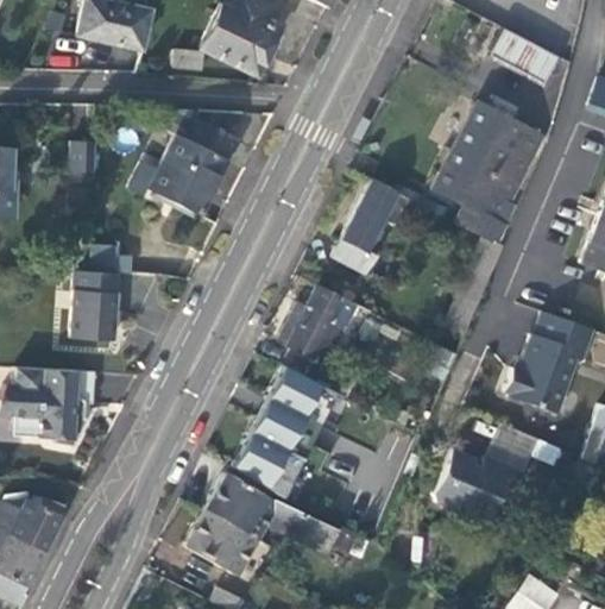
[(150,10),(108,0),(83,0),(76,36),(142,49),(150,10)]
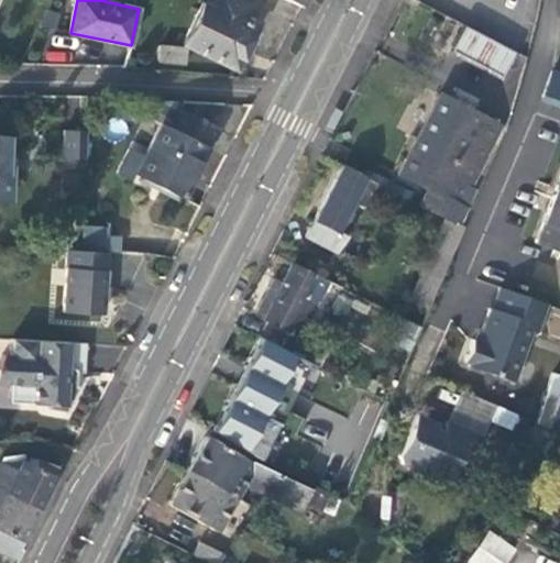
[(217,0),(215,6),(206,2),(185,44),(237,69),(257,26),(244,21),(251,6),(240,0),(217,0)]
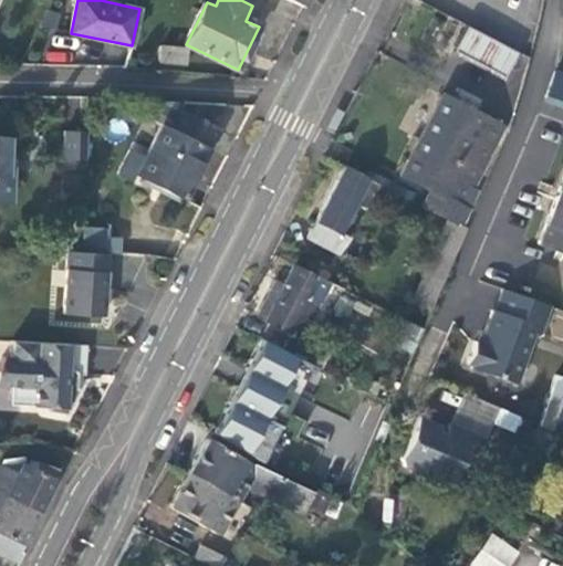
[(511,21),(519,0),(497,0),(492,14),(511,21)]
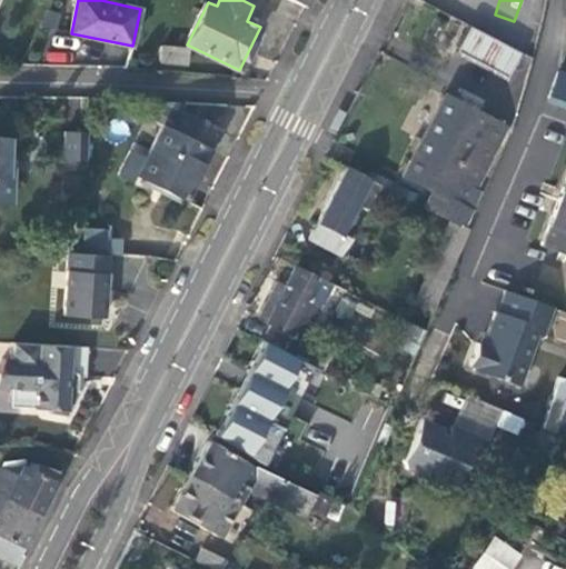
[(508,77),(522,52),(472,26),(458,51),(508,77)]
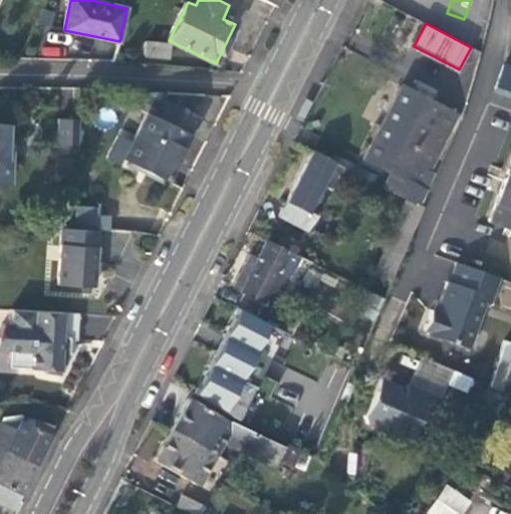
[(148,41),(147,56),(171,58),(172,43),(148,41)]
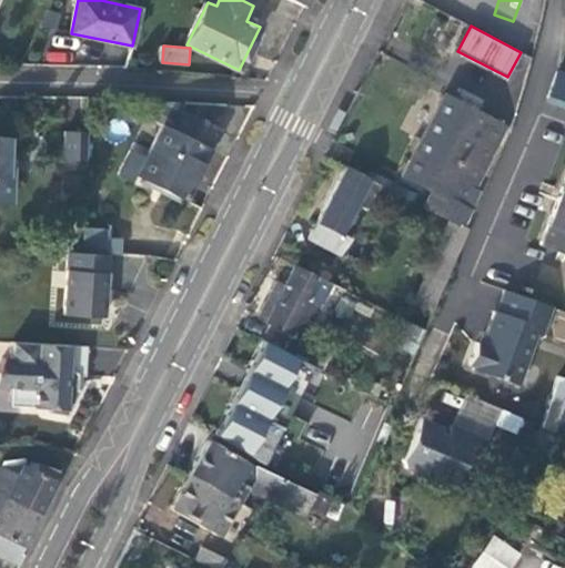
[(564,72),(560,71),(550,97),(564,102),(564,72)]
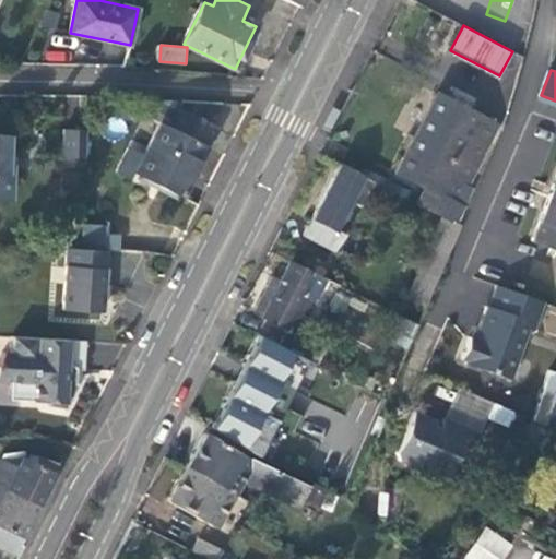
[(427,188),(420,203),(446,215),(460,223),(475,188),(469,185),(499,123),(438,93),(397,174),(427,188)]
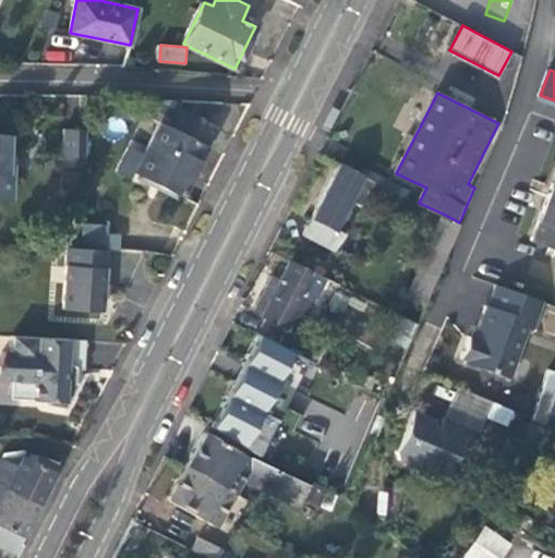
[(151,117),(161,122),(171,126),(181,107),(184,100),(159,99),(151,117)]
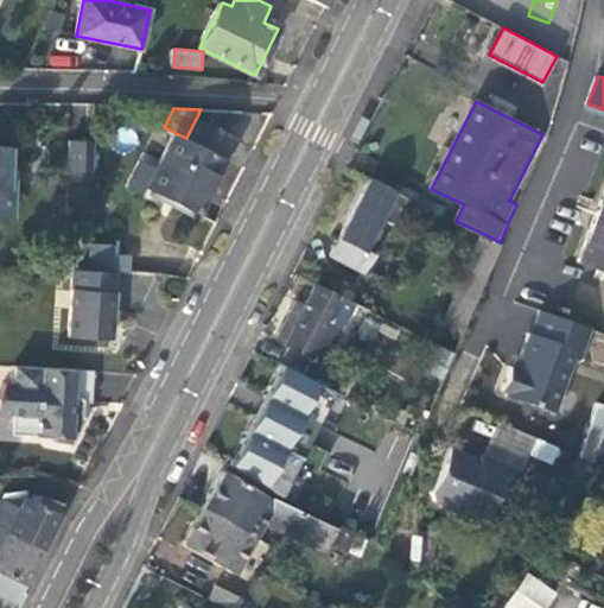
[(186,138),(176,133),(147,188),(197,214),(236,137),(197,116),(186,138)]
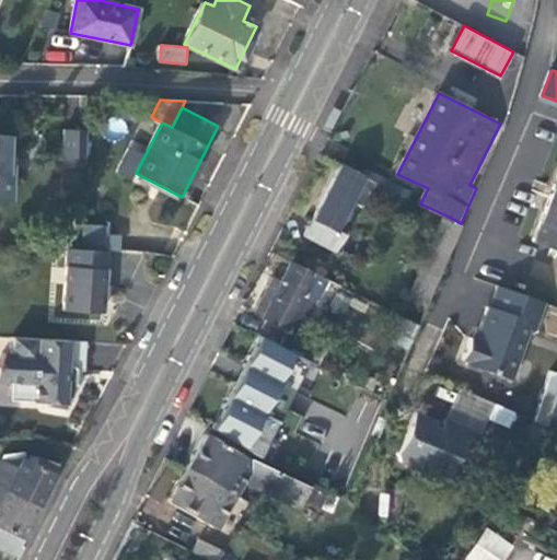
[(89,130),(66,129),(65,156),(86,158),(89,130)]
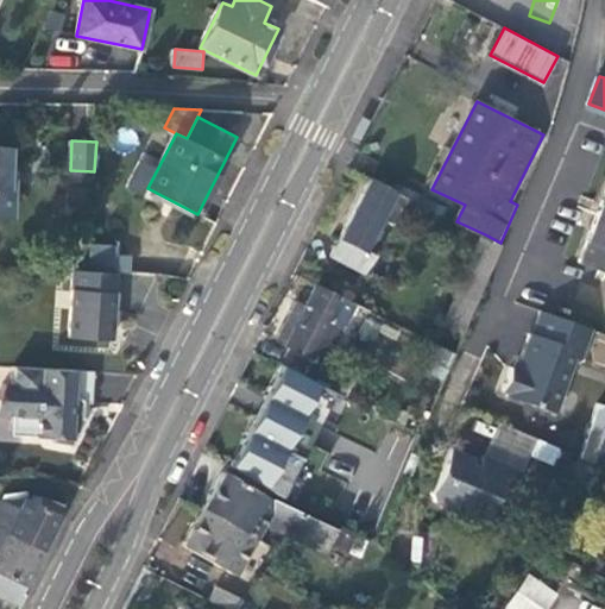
[(10,188),(12,146),(0,145),(0,217),(10,218),(16,212),(17,195),(10,188)]
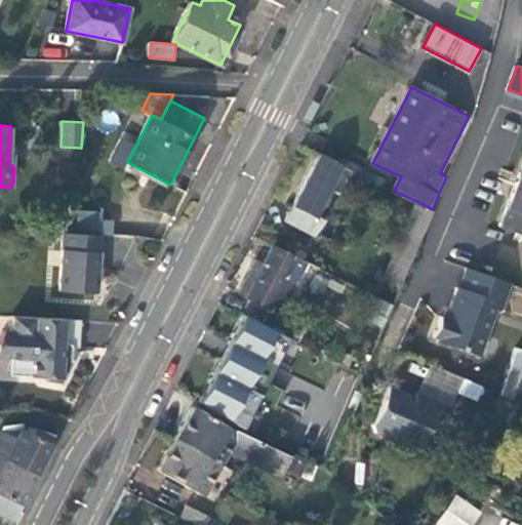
[(342,165),(321,154),(287,220),(316,235),(324,218),(316,214),(330,188),(342,193),(353,170),(342,165)]
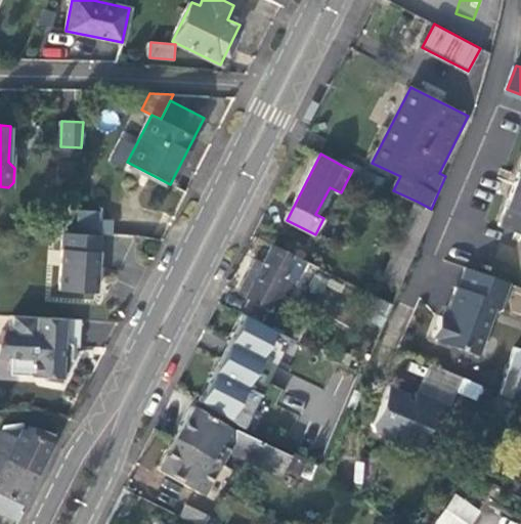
[(520,170),(501,225),(520,232),(520,170)]
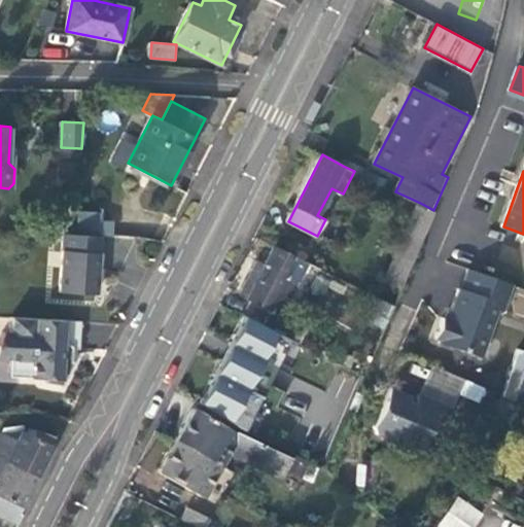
[(403,288),(437,212),(433,210),(420,203),(386,281),(403,288)]
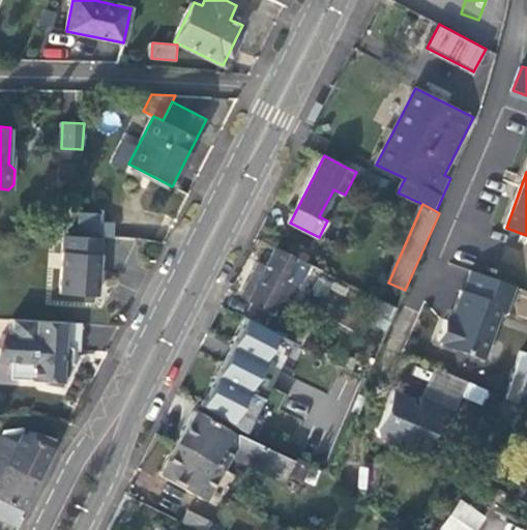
[(103,210),(80,213),(79,235),(101,236),(103,210)]
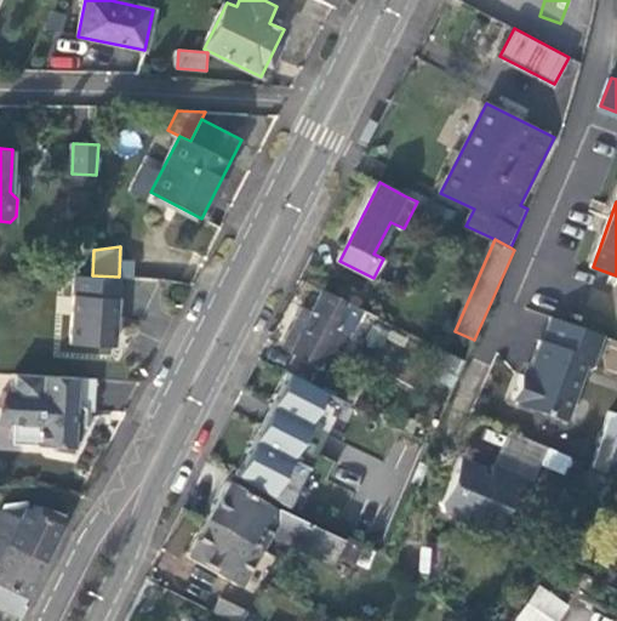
[(363,308),(325,290),(313,312),(297,345),(293,353),(320,366),(312,385),(353,405),(363,387),(332,371),(355,324),(363,308)]
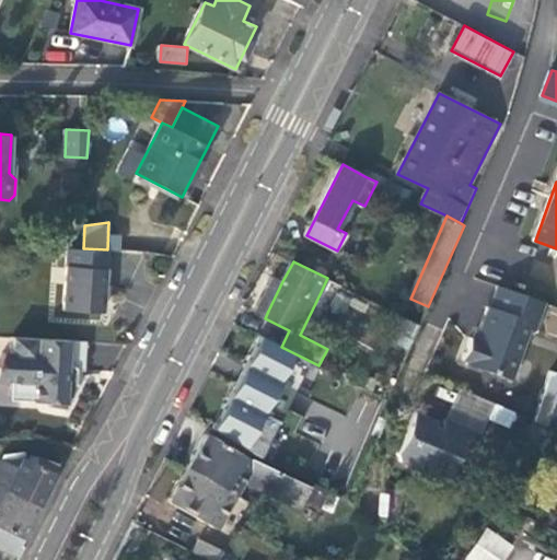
[(66,310),(104,313),(107,269),(69,266),(66,310)]
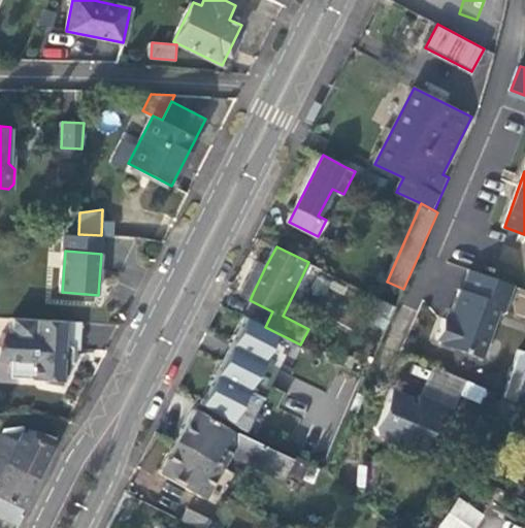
[(243,289),(253,293),(266,265),(257,261),(243,289)]
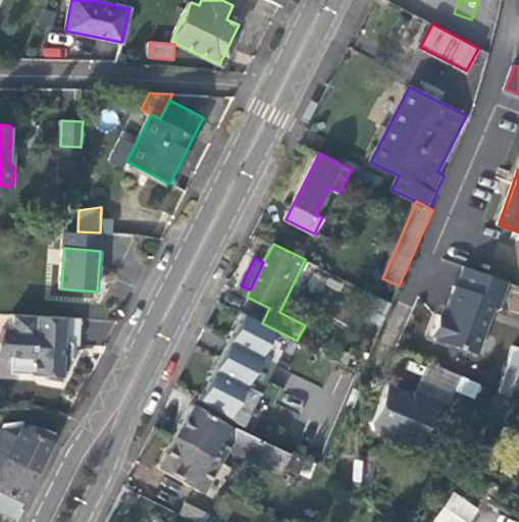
[(318,266),(305,259),(299,272),(311,279),(318,266)]
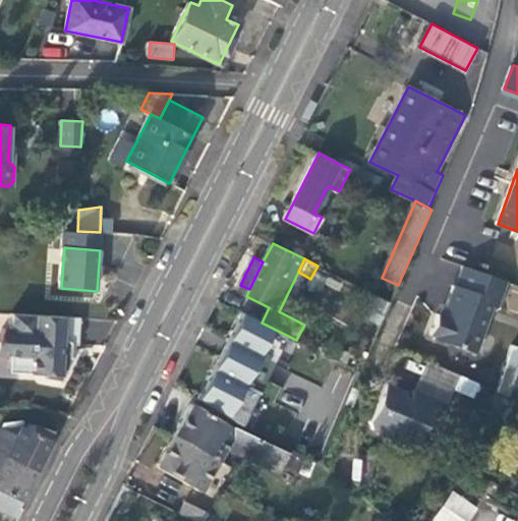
[(507,281),(464,265),(457,285),(455,284),(444,314),(439,312),(432,334),(437,335),(436,338),(476,352),(494,305),(498,306),(507,281)]
